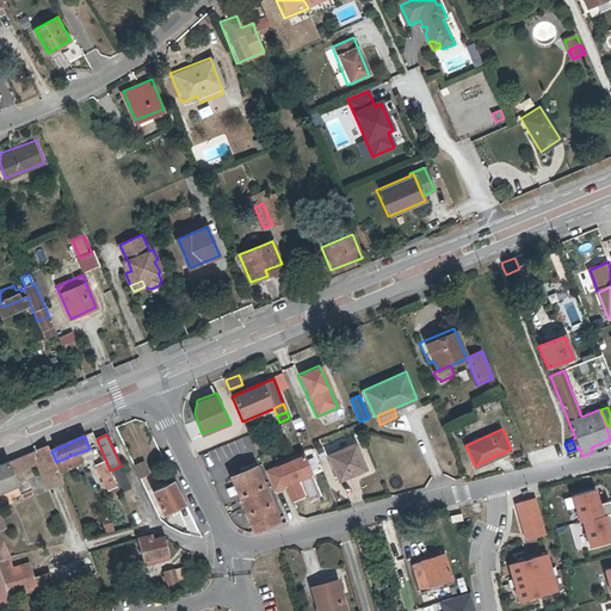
[(369,469),(357,442),(327,454),(328,454),(339,481),(369,469)]
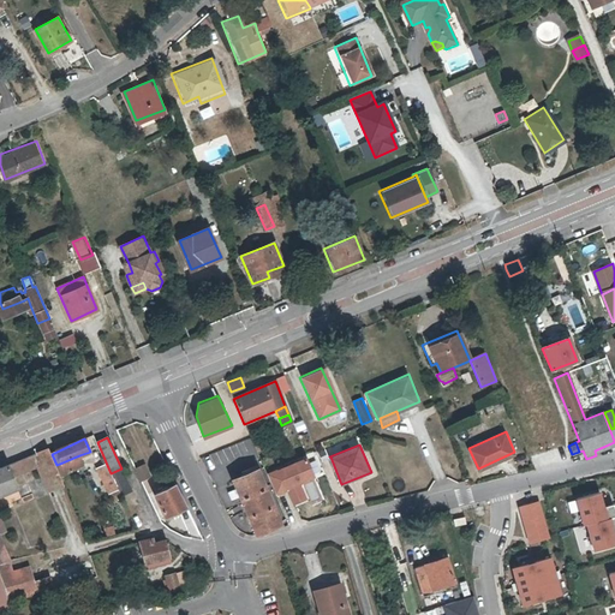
[(63,478),(57,465),(52,454),(51,451),(36,457),(51,490),(65,484),(63,478)]
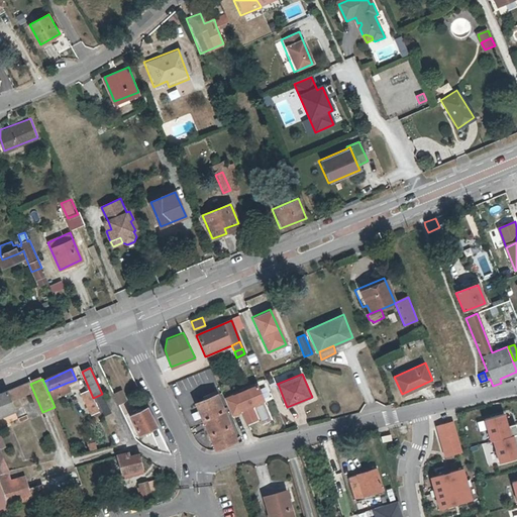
[(47,391),(53,402),(70,392),(67,383),(47,391)]
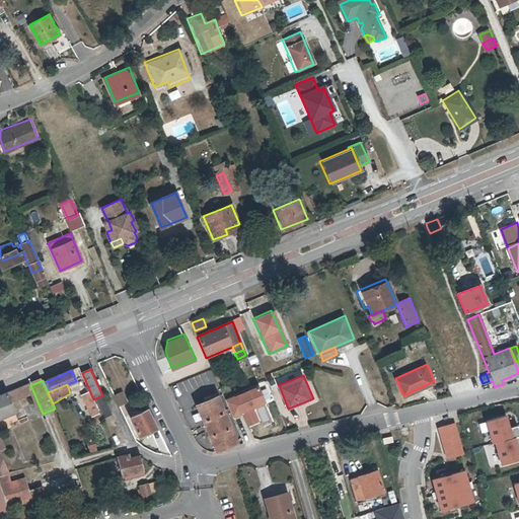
[(258,384),(225,398),(233,418),(242,414),(246,426),(258,421),(252,406),(266,401),(258,384)]
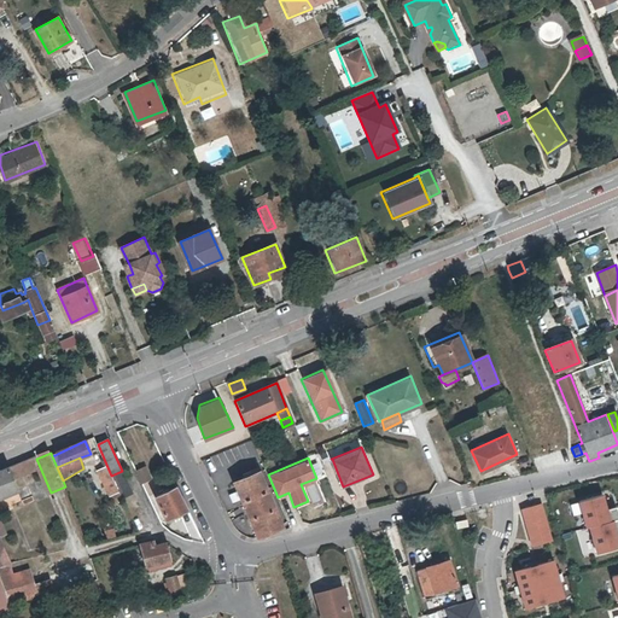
[(13,466),(0,471),(0,501),(24,491),(13,466)]
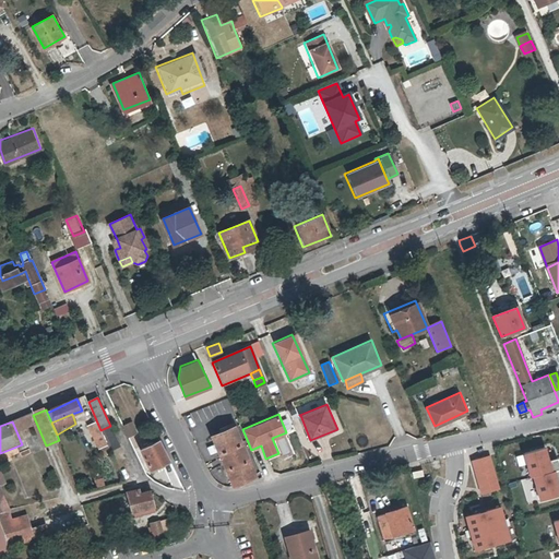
[(128,437),(137,433),(131,421),(122,426),(128,437)]
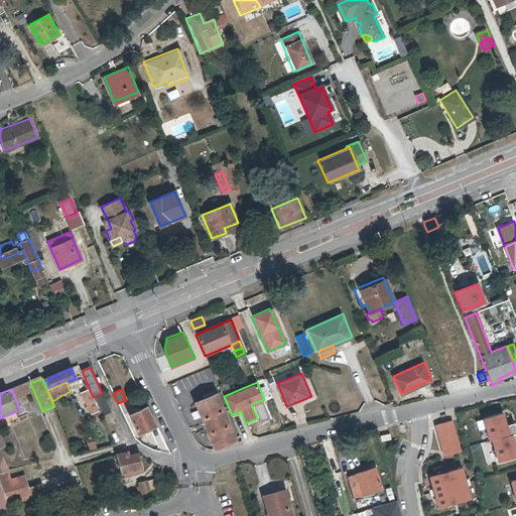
[(96,418),(102,415),(93,397),(90,390),(82,394),(87,405),(89,404),(94,417),(95,416),(96,418)]
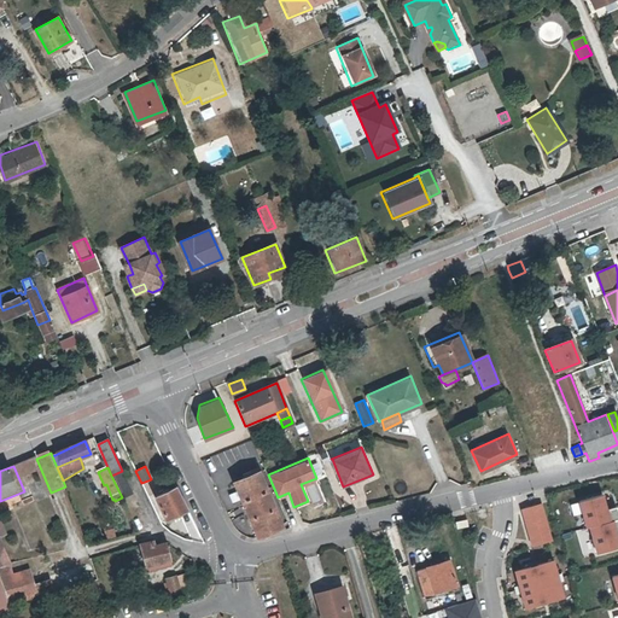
[(235,483),(257,535),(266,531),(267,534),(284,526),(260,472),(258,468),(237,478),(239,482),(235,483)]
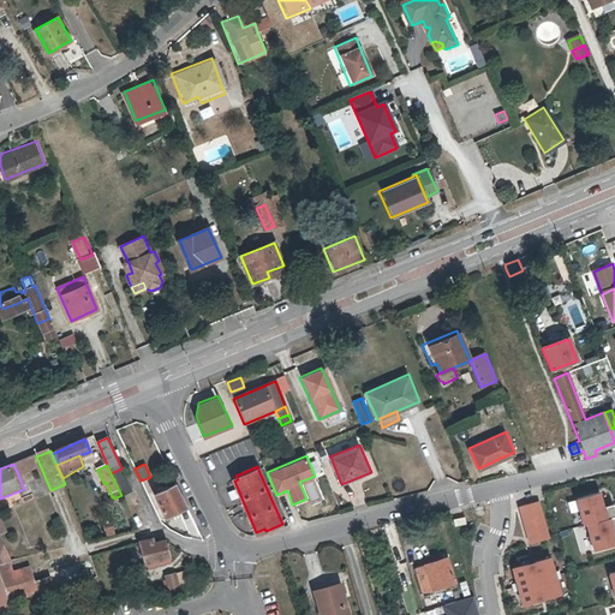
[(121,469),(111,473),(121,495),(131,491),(121,469)]
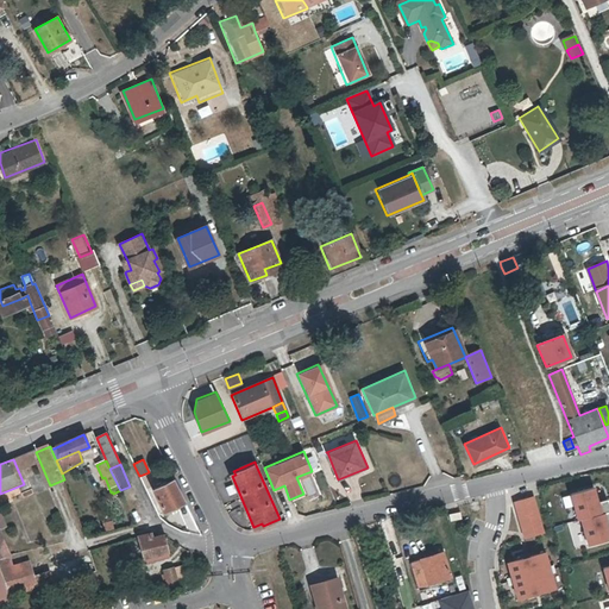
[(151,488),(162,509),(183,498),(173,477),(151,488)]
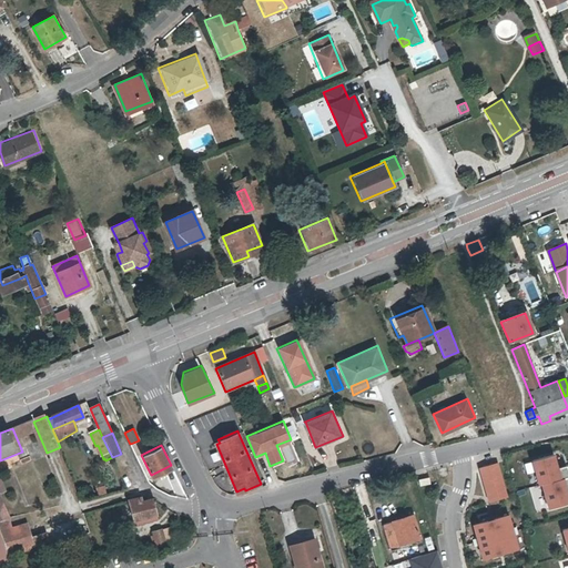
[(555,453),(533,459),(533,460),(536,470),(539,483),(567,474),(567,468),(566,464),(558,466),(555,453)]
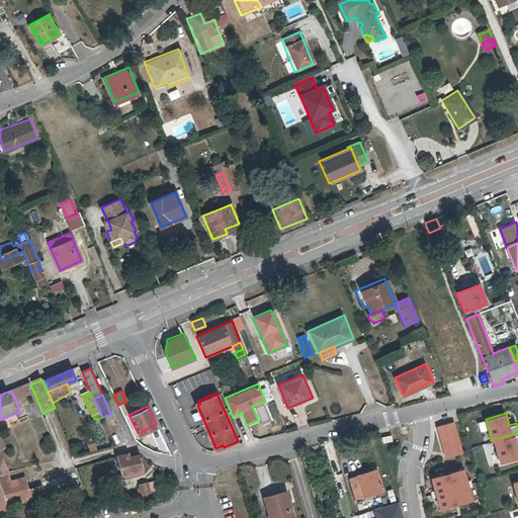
[(31,419),(37,435),(48,432),(42,415),(31,419)]
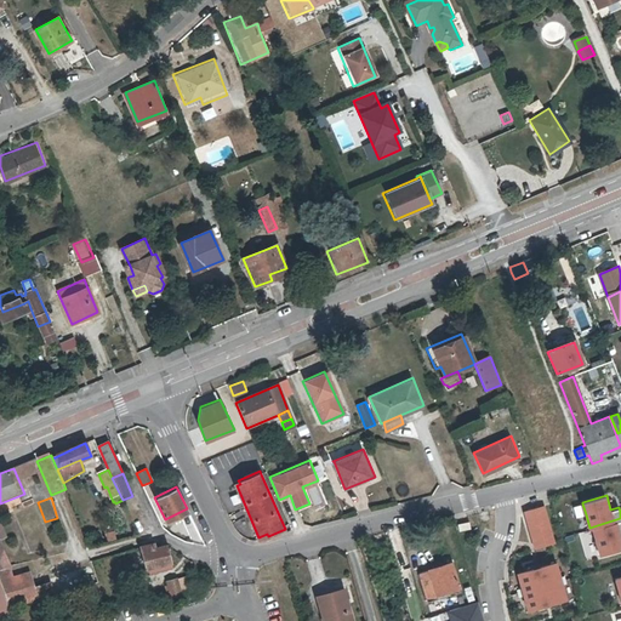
[(586,514),(582,503),(573,506),(576,517),(586,514)]
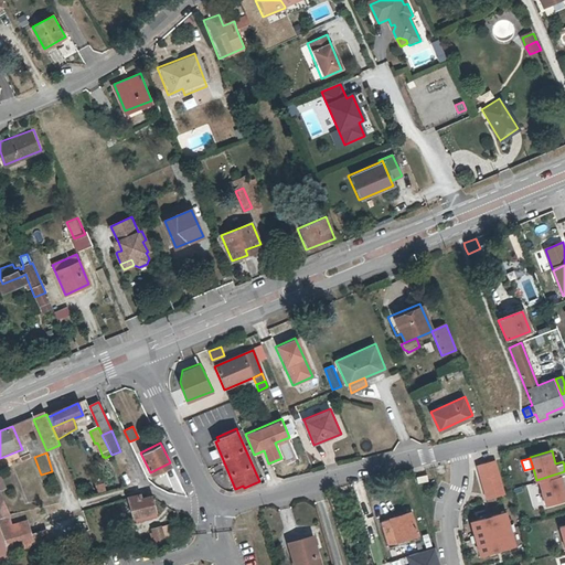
[(564,471),(536,480),(543,504),(564,498),(564,489),(564,484),(564,483),(564,471)]
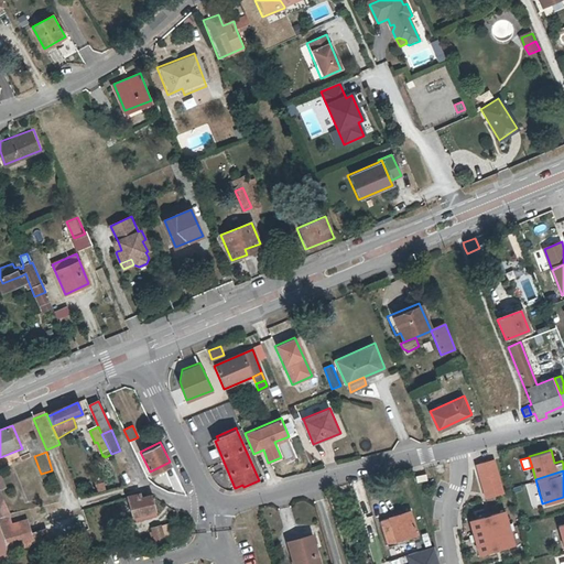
[(425,473),(415,476),(418,483),(427,479),(425,473)]
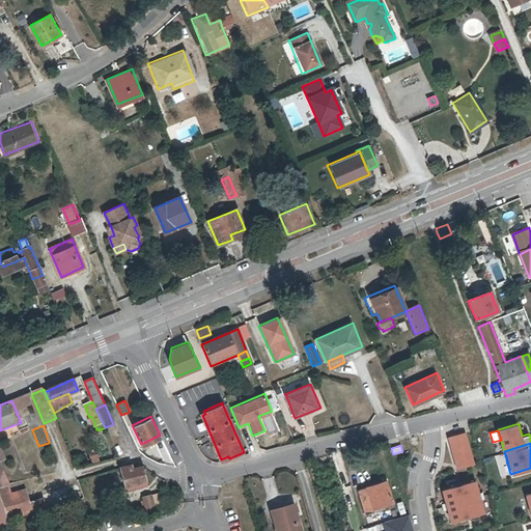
[(0,485),(9,484),(0,464),(0,485)]
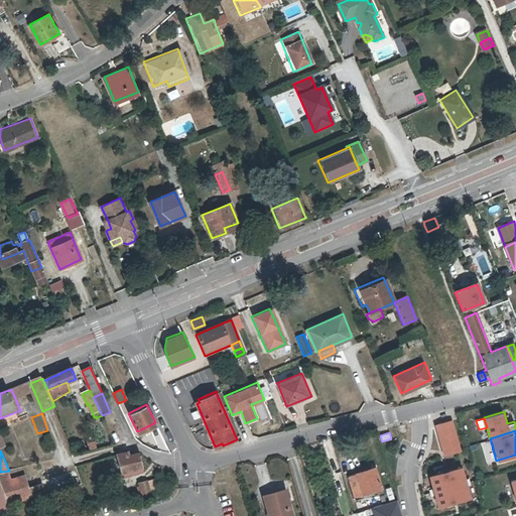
[(130,457),(129,454),(119,456),(124,473),(145,468),(141,454),(130,457)]
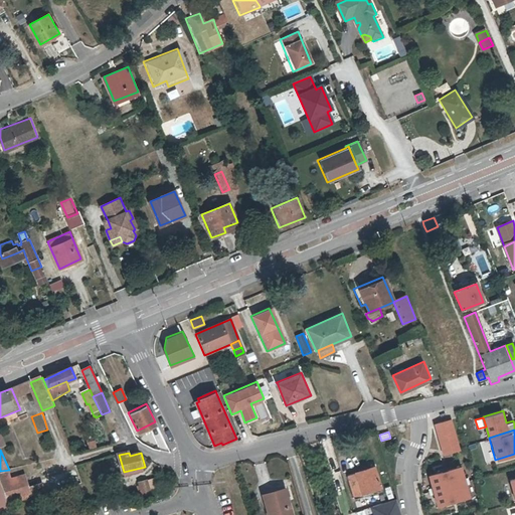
[(462,464),(430,472),(438,503),(459,498),(471,495),(462,464)]
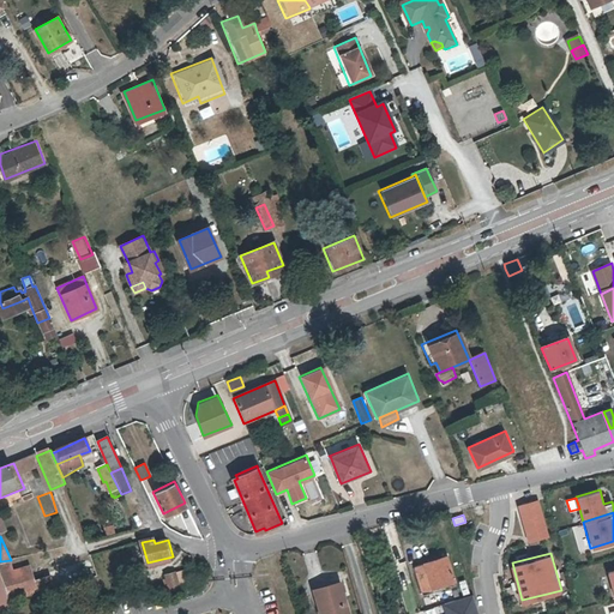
[(455,585),(445,557),(414,566),(422,595),(440,589),(439,585),(449,583),(450,587),(455,585)]
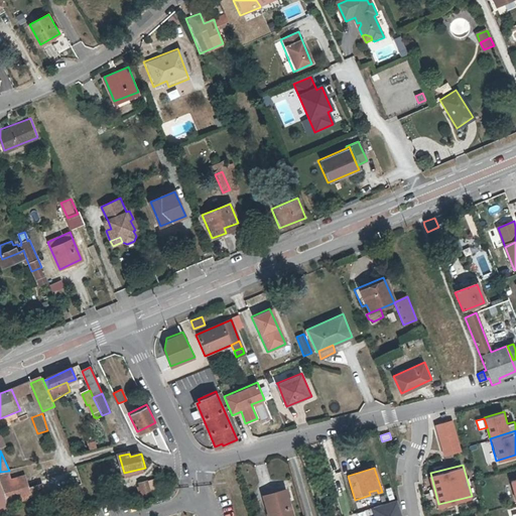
[(44,492),(41,483),(27,488),(23,475),(0,482),(7,504),(44,492)]
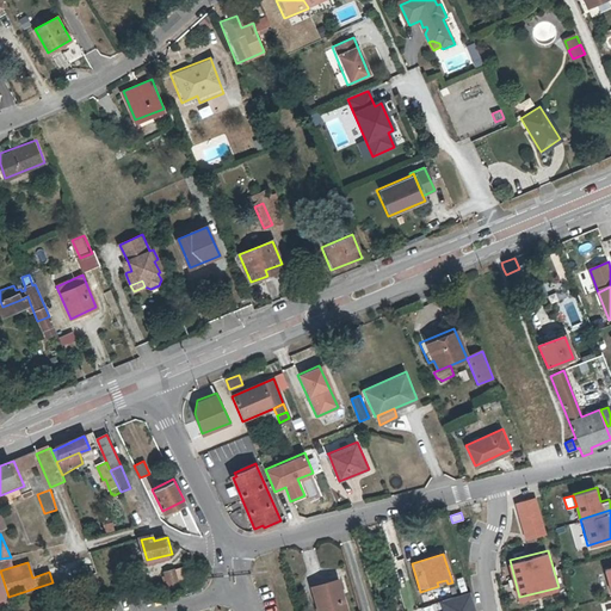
[(185,567),(165,573),(171,593),(181,591),(180,582),(185,581),(185,567)]
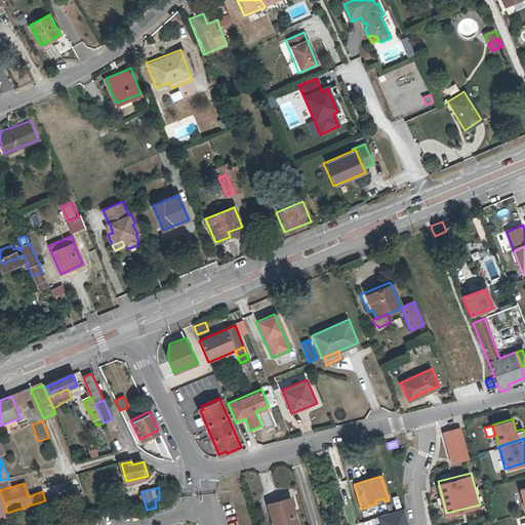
[(271,524),(295,524),(287,498),(266,505),(271,524)]
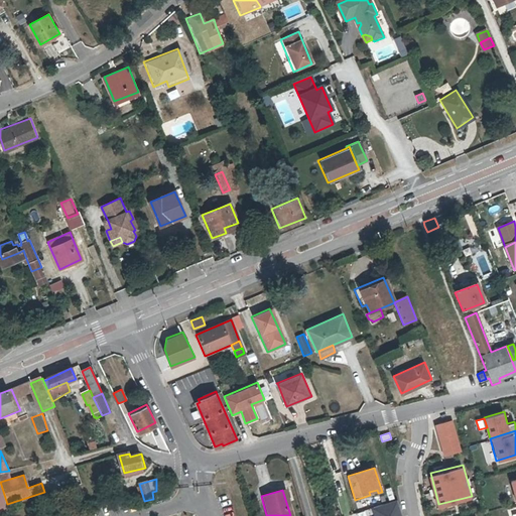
[(401,515),(397,500),(371,506),(373,515),(401,515)]
